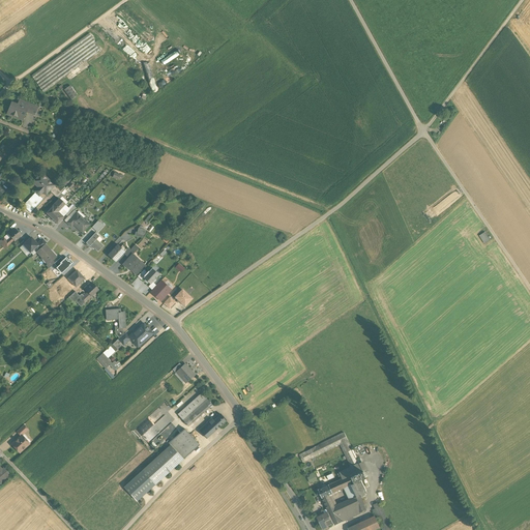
[(89,34),(31,77),(43,92),(68,74),(86,61),(101,50),(99,48),(93,39),(89,34)]
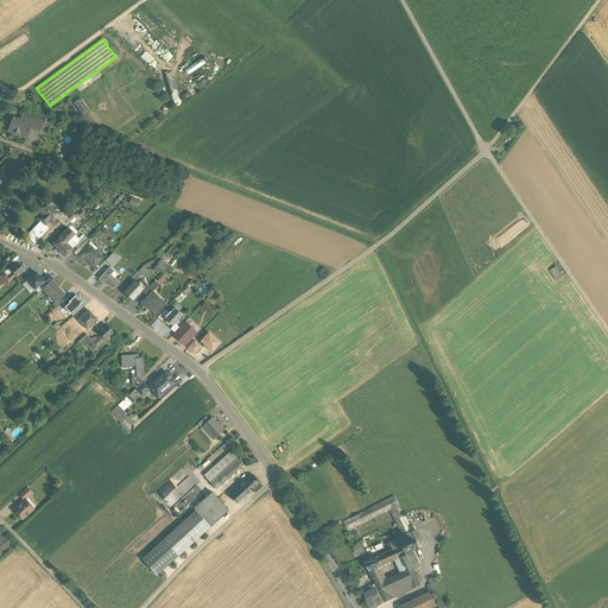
[(198,58),(179,70),(183,76),(202,63),(198,58)]
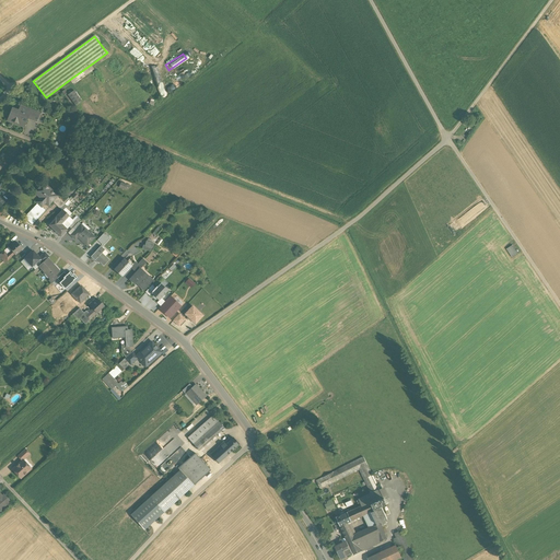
[(164,95),(160,66),(154,67),(159,95),(164,95)]
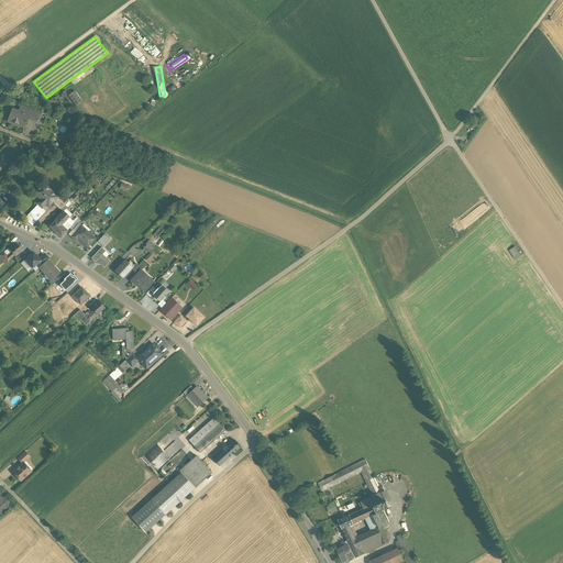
[(81,101),(74,91),(68,96),(76,106),(81,101)]
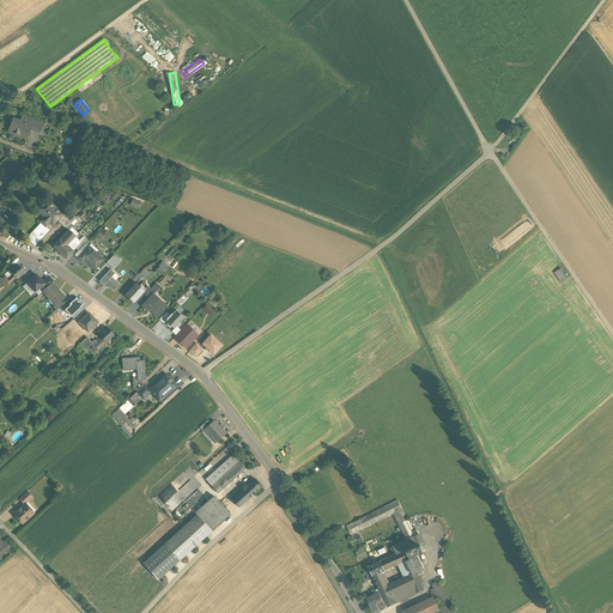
[(20,122),(13,120),(8,132),(23,138),(25,132),(29,133),(30,128),(34,120),(23,116),(20,122)]
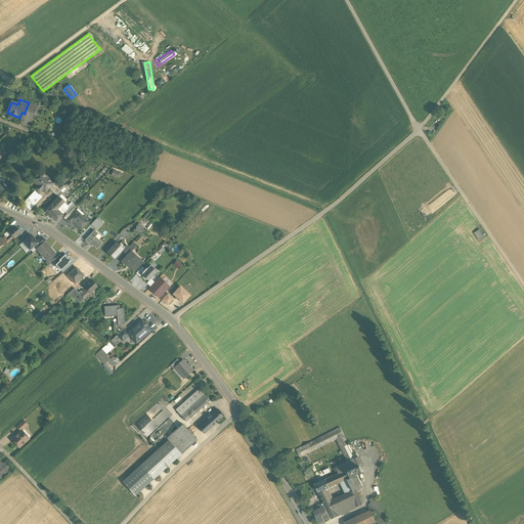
[(37,106),(29,102),(26,110),(34,113),(37,106)]
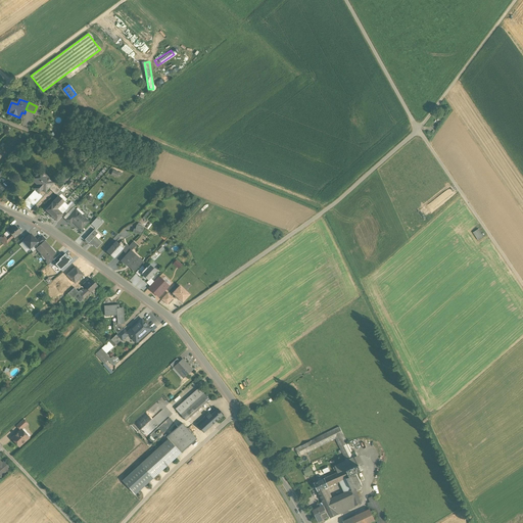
[(47,178),(40,172),(33,179),(38,184),(37,185),(41,189),(37,192),(39,193),(42,190),(45,193),(49,189),(53,184),(54,183),(48,177),(47,178)]
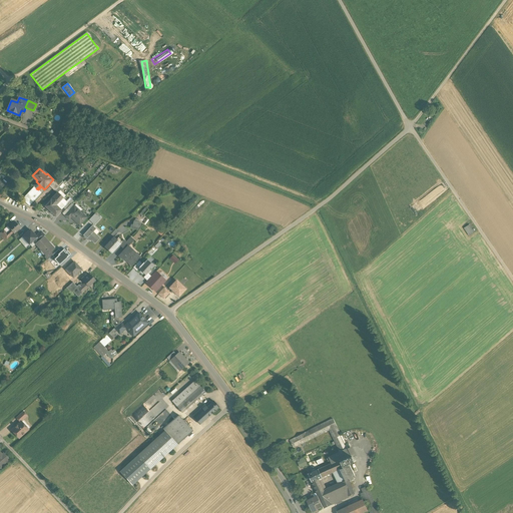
[(52,180),(48,185),(54,191),(58,187),(59,186),(52,180)]
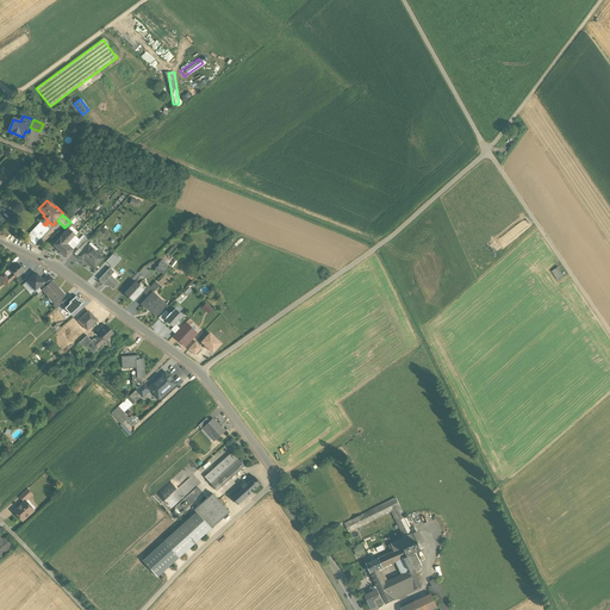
[(41,222),(26,237),(35,246),(49,230),(45,225),(43,224),(41,222)]
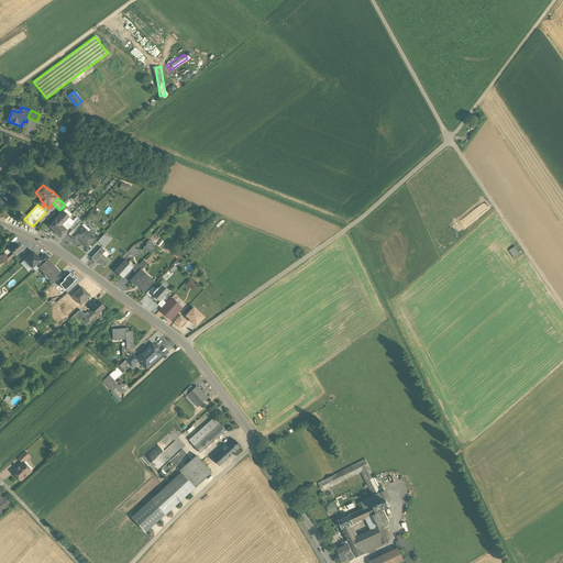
[(62,212),(55,220),(62,225),(66,222),(68,219),(69,218),(63,211),(62,212)]
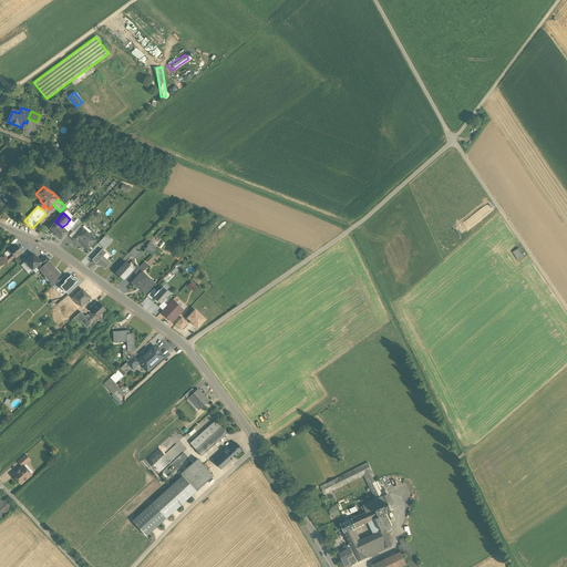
[(71,228),(70,230),(72,233),(73,232),(79,225),(81,223),(79,220),(74,225),(71,228)]
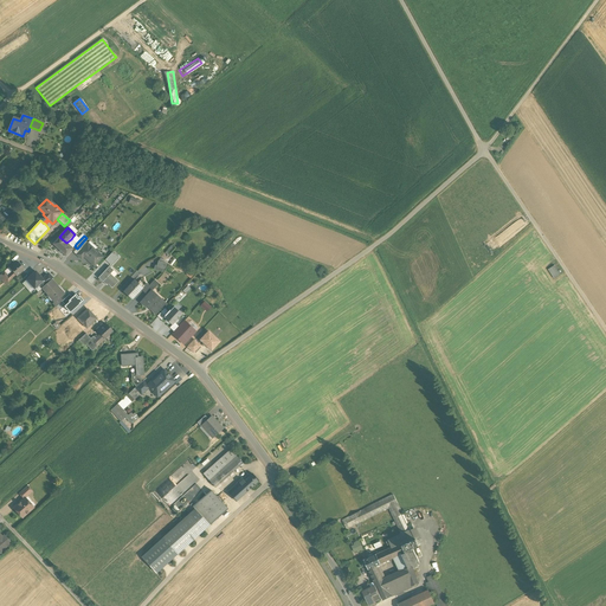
[(66,243),(59,237),(52,244),(59,251),(66,243)]
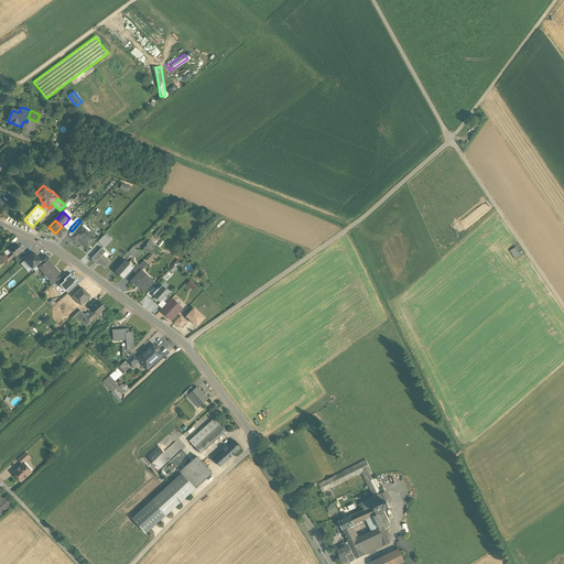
[(89,230),(84,225),(82,227),(80,228),(86,234),(87,232),(88,232),(89,230)]
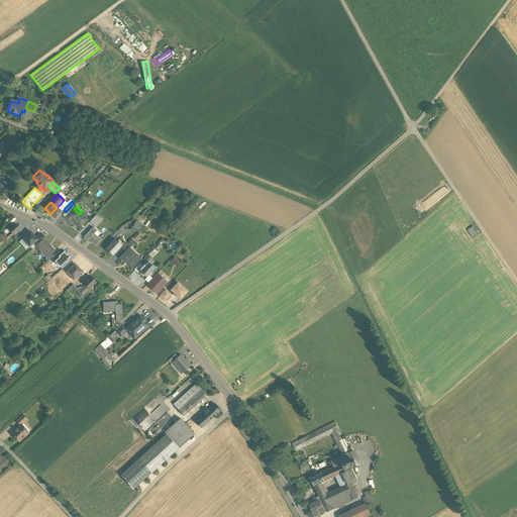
[(57,207),(50,214),(56,218),(62,212),(57,207)]
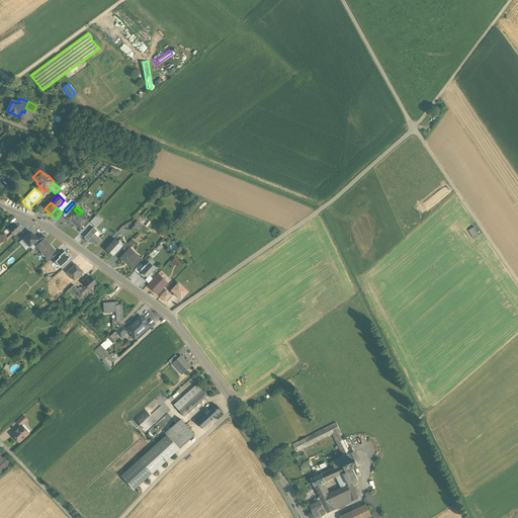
[(79,214),(74,209),(70,213),(65,219),(69,222),(71,220),(80,228),(88,220),(81,213),(80,213),(79,214)]
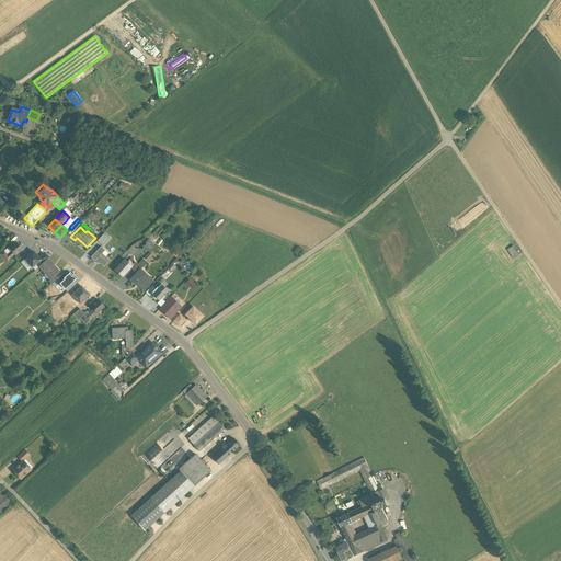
[(95,243),(98,244),(100,242),(103,245),(111,238),(104,232),(95,243)]
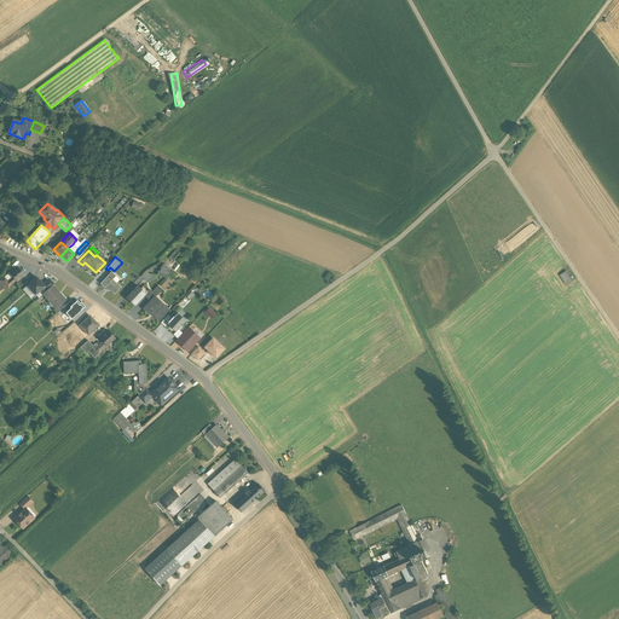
[(172,268),(168,267),(168,265),(162,264),(158,276),(168,278),(172,268)]
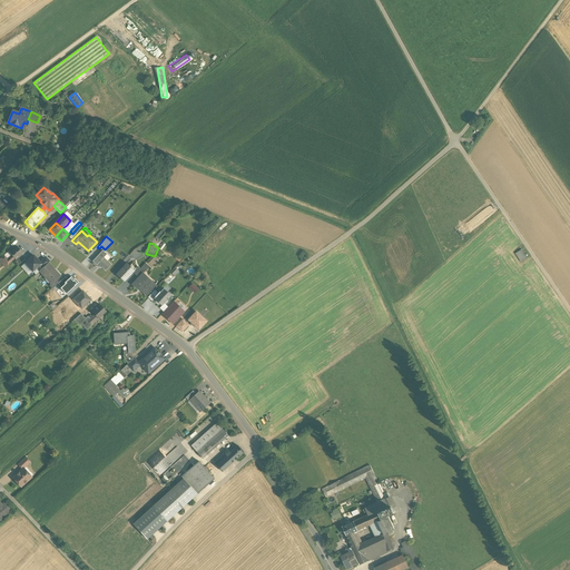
[(22,253),(16,246),(13,249),(12,248),(8,252),(11,255),(15,259),(22,253)]
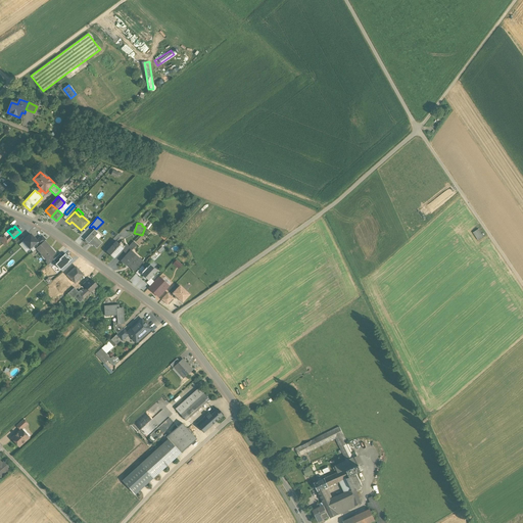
[(479,227),(471,234),(478,242),(486,235),(479,227)]
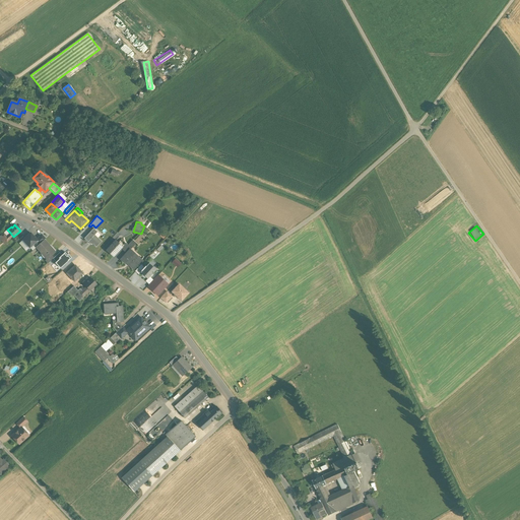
[(93,229),(84,239),(87,242),(88,241),(95,248),(102,242),(94,235),(98,232),(93,229)]
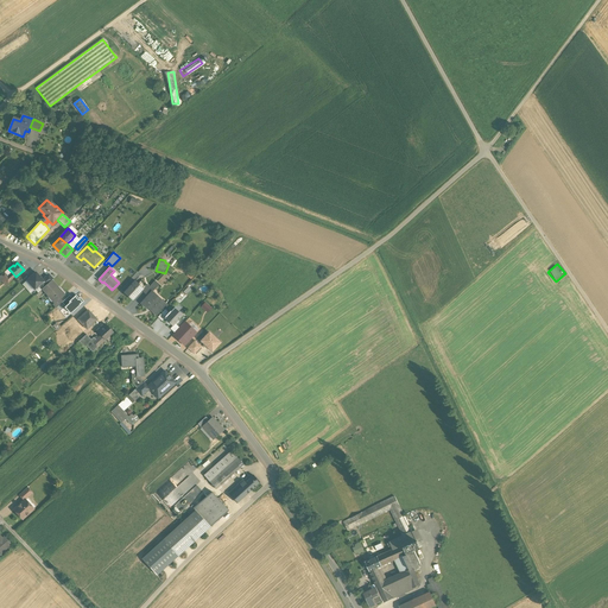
[(12,272),(7,277),(4,272),(0,276),(1,276),(7,283),(16,277),(12,272)]
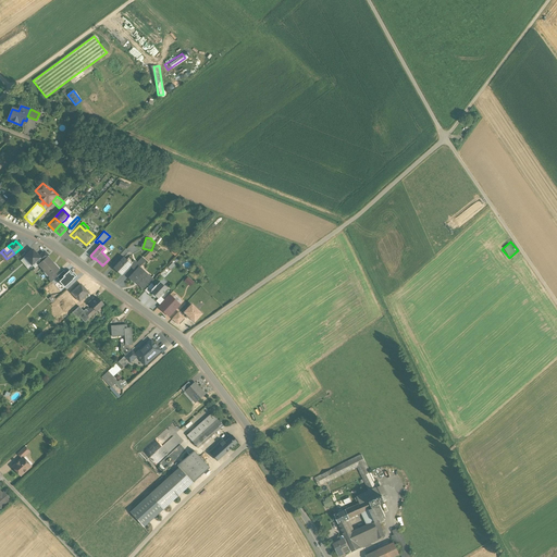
[(39,257),(33,250),(25,257),(32,265),(36,262),(40,258),(39,257)]
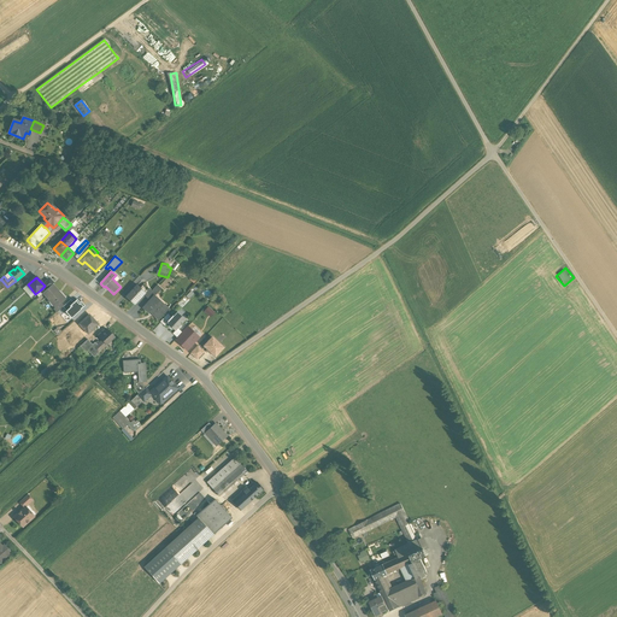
[(42,294),(43,293),(53,285),(54,285),(50,278),(43,285),(45,286),(40,291),(42,294)]
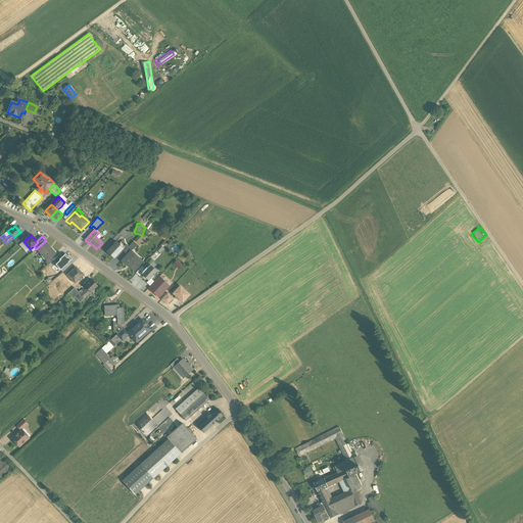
[(55,253),(45,241),(37,248),(47,260),(51,257),(55,253)]
